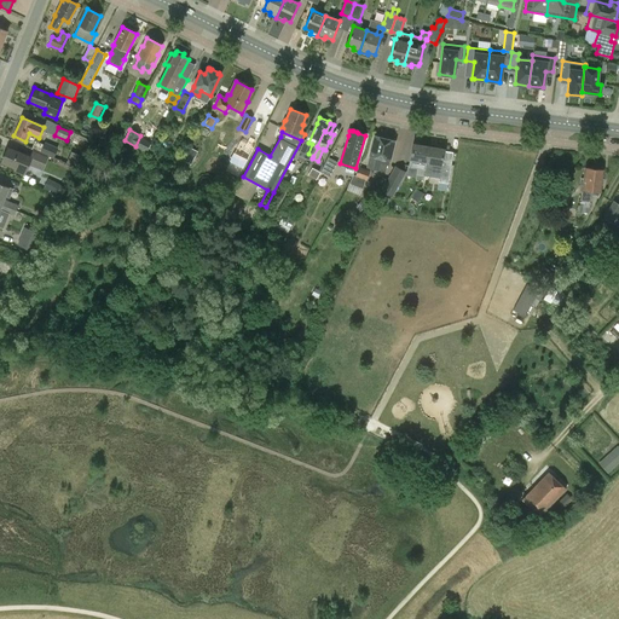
[(394,140),(375,136),(370,156),(366,167),(385,172),(386,165),(388,166),(394,140)]
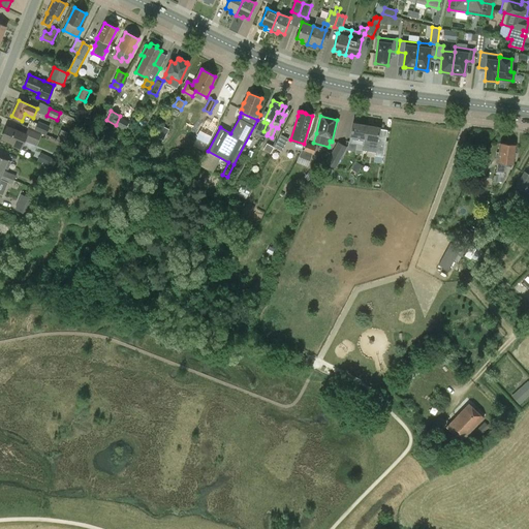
[(354,123),(352,123),(349,142),(356,143),(355,149),(362,150),(366,125),(360,124),(360,123),(354,122),(354,123)]
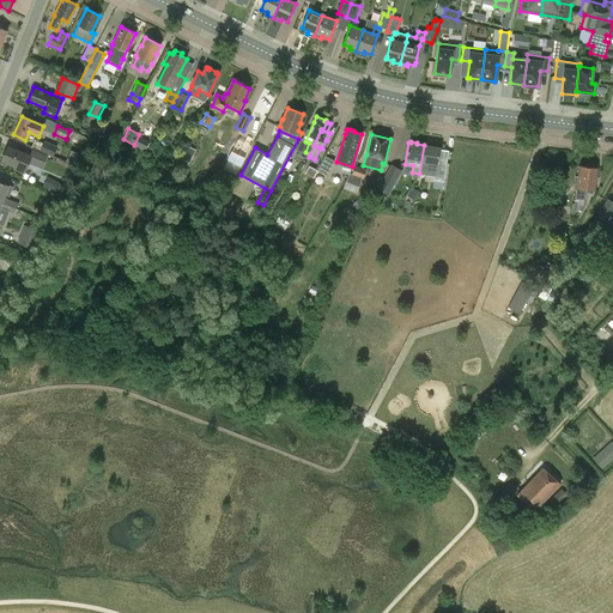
[(56,147),(46,143),(41,152),(53,157),(56,147)]
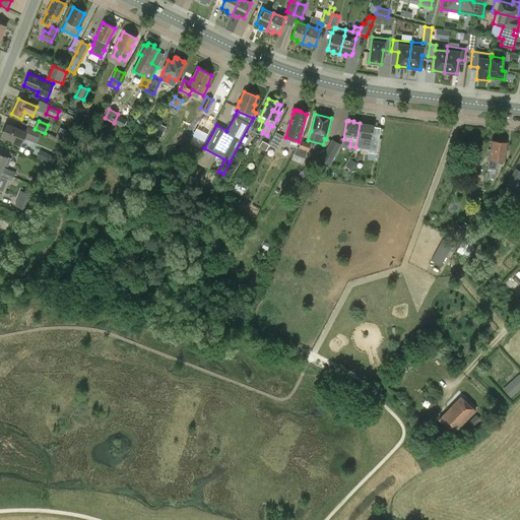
[(360,123),(355,147),(362,148),(362,145),(369,146),(368,152),(376,154),(379,138),(371,137),(373,125),(371,125),(360,123)]
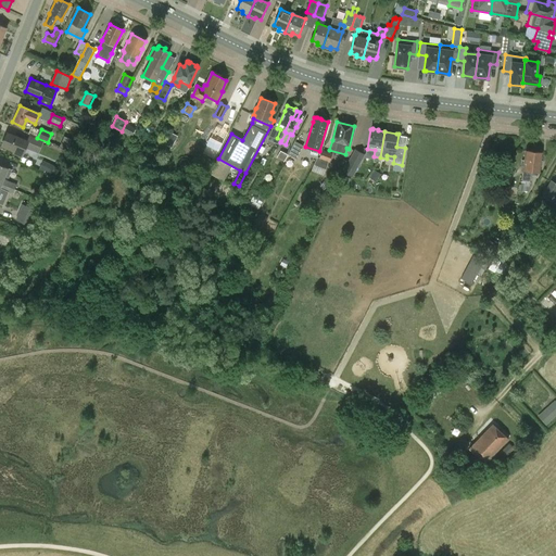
[(13,154),(21,158),(25,148),(37,152),(42,141),(29,136),(27,141),(8,133),(1,147),(14,152),(13,154)]
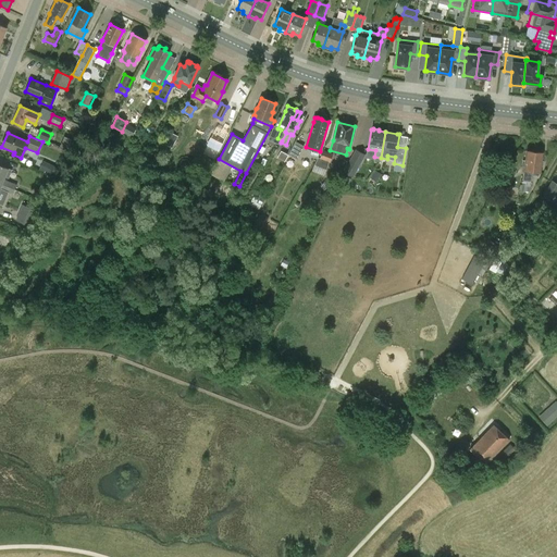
[(73,141),(64,137),(60,148),(69,151),(73,141)]
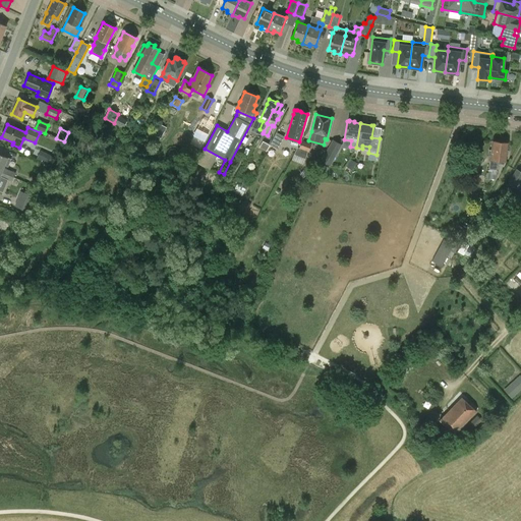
[(284,137),(277,133),(271,145),(278,149),(284,137)]
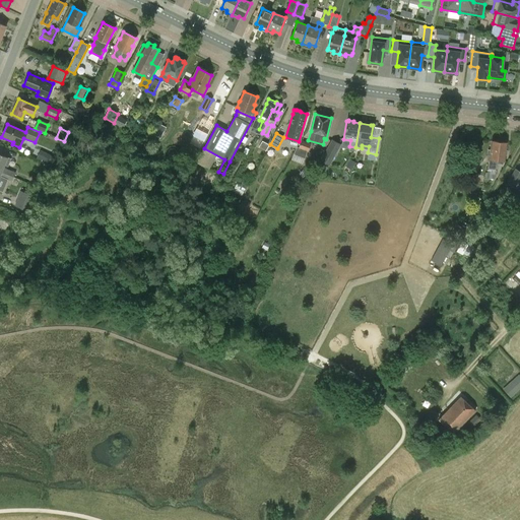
[(311,143),(302,140),(299,148),(297,147),(294,155),(305,158),(307,151),(308,151),(311,143)]
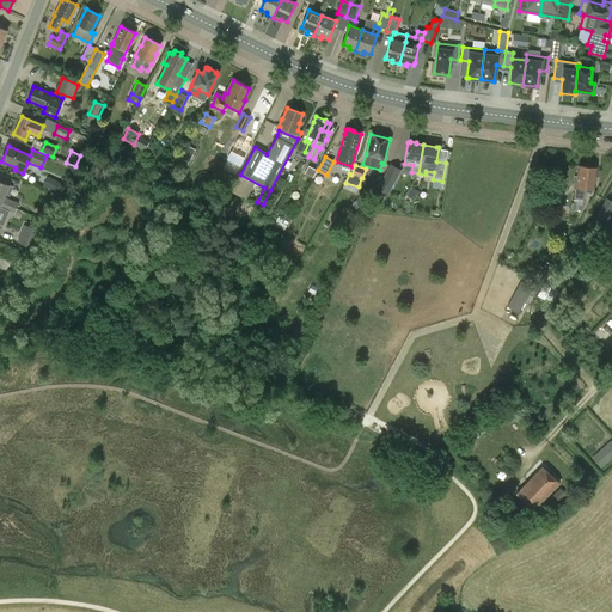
[(401,170),(391,165),(378,189),(387,194),(401,170)]
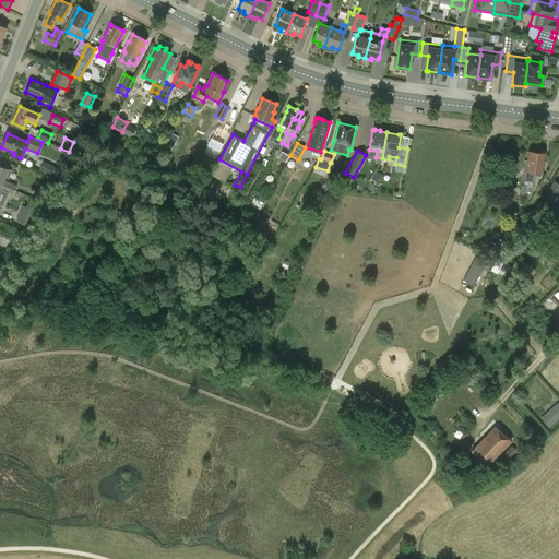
[(286,163),(289,156),(282,152),(278,159),(286,163)]
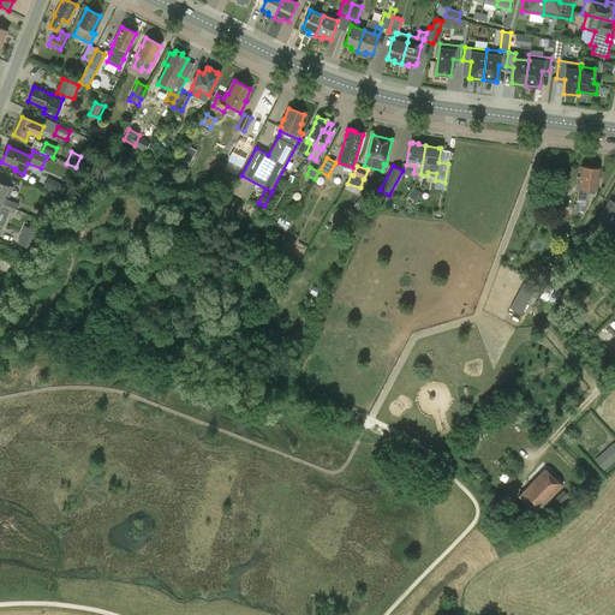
[(581,168),(579,189),(578,198),(578,204),(574,204),(574,210),(585,212),(586,199),(586,193),(595,195),(596,191),(597,191),(599,168),(581,167),(581,168)]
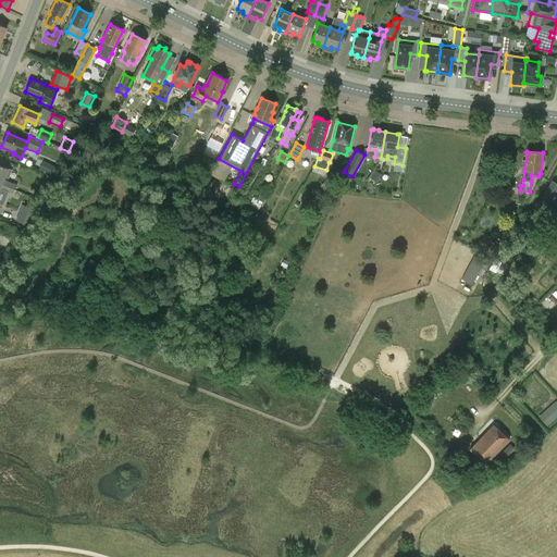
[(137,172),(146,175),(150,165),(149,165),(151,160),(148,159),(146,164),(141,162),(137,172)]
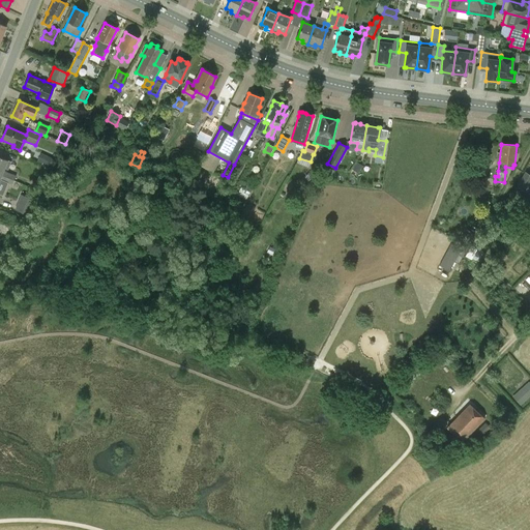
[(53,158),(47,155),(42,164),(49,167),(53,158)]
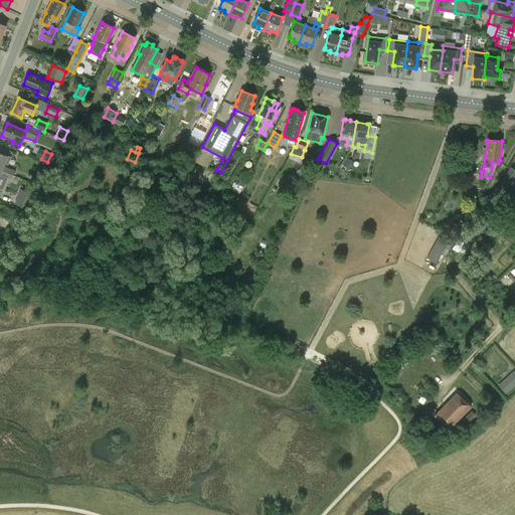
[(11,158),(0,153),(0,170),(14,176),(15,172),(3,167),(4,164),(8,165),(11,158)]
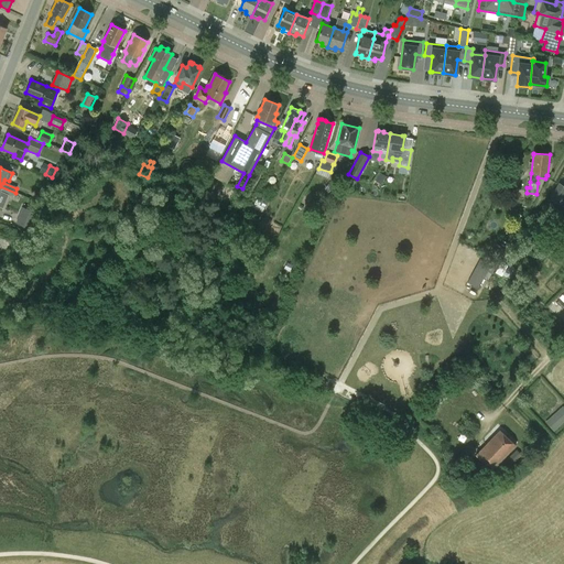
[(508,169),(500,167),(498,179),(506,180),(508,169)]
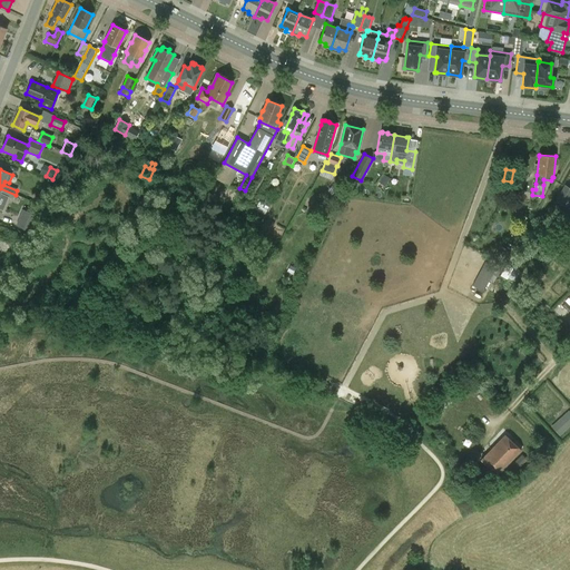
[(390,176),(384,173),(380,178),(385,182),(390,176)]
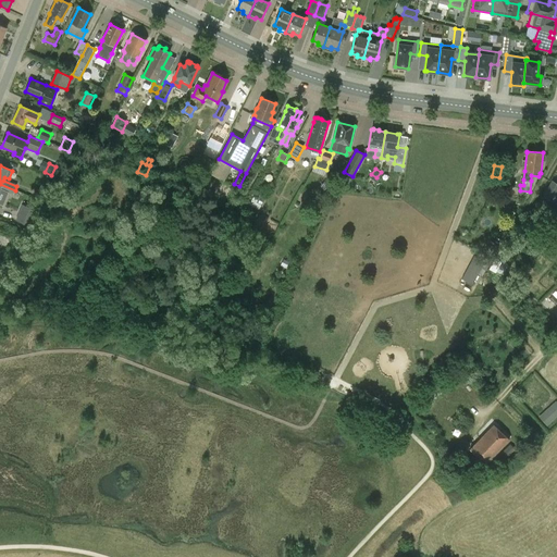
[(256,173),(250,170),(245,180),(251,183),(256,173)]
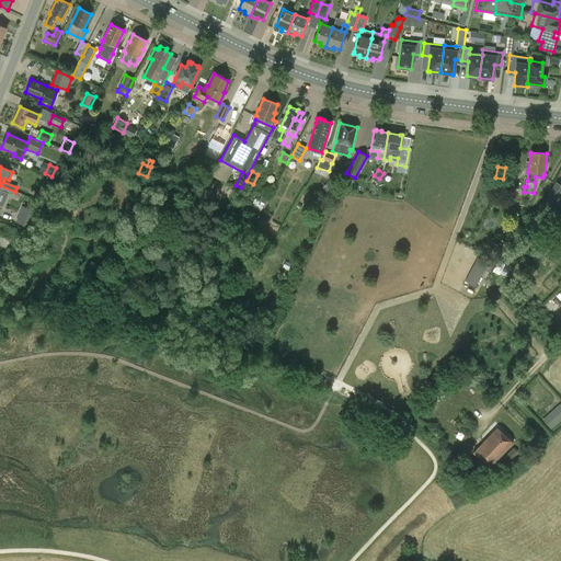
[(556,203),(560,193),(560,185),(556,182),(547,198),(556,203)]
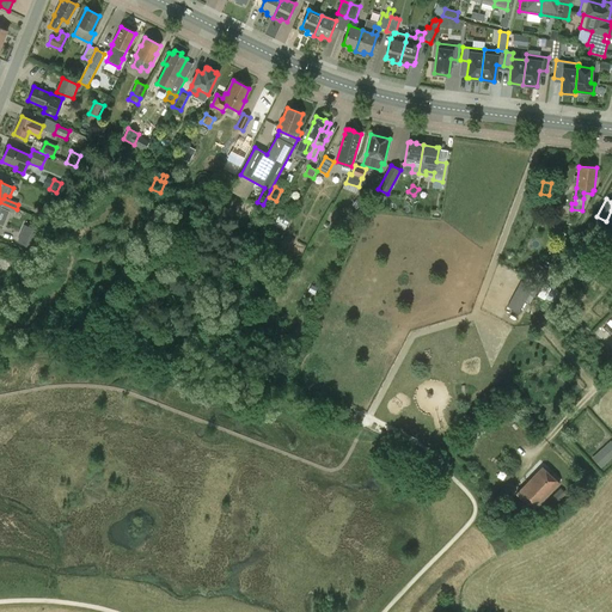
[(17,209),(0,202),(0,225),(2,226),(8,212),(14,214),(17,209)]
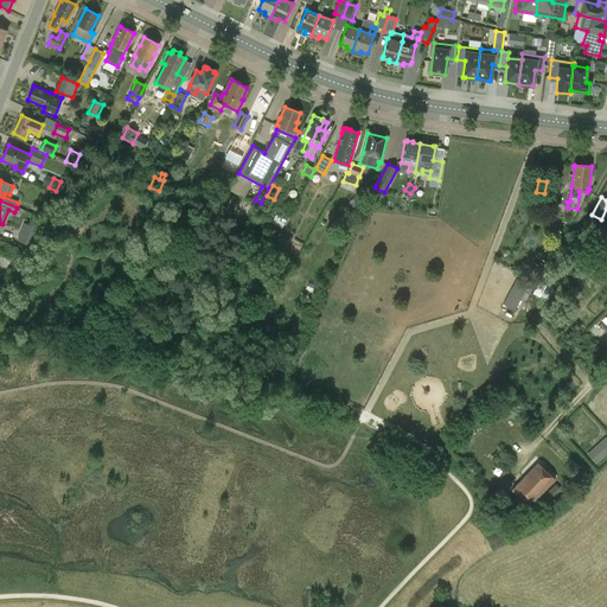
[(49,221),(52,210),(42,206),(37,216),(49,221)]
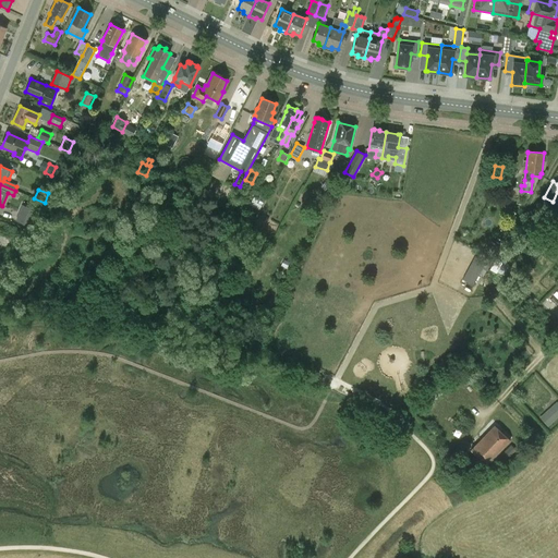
[(257,209),(259,205),(253,201),(250,205),(257,209)]
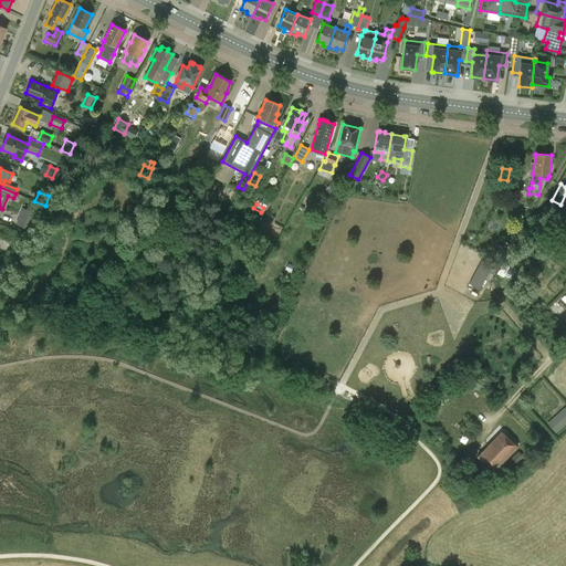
[(38,215),(23,209),(17,226),(31,231),(38,215)]
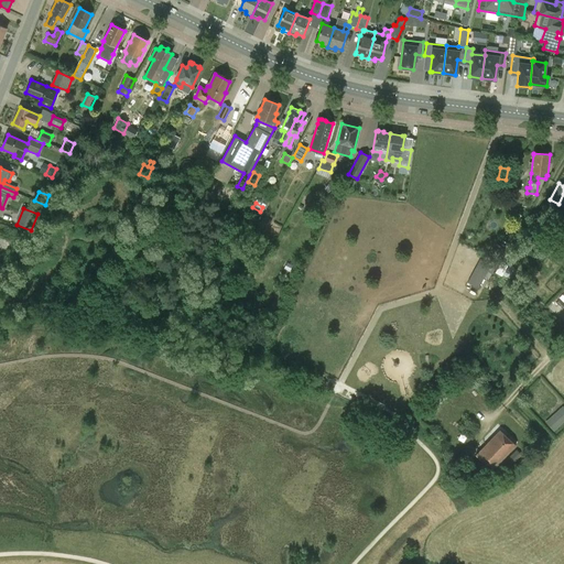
[(496,258),(501,248),(496,245),(490,256),(496,258)]
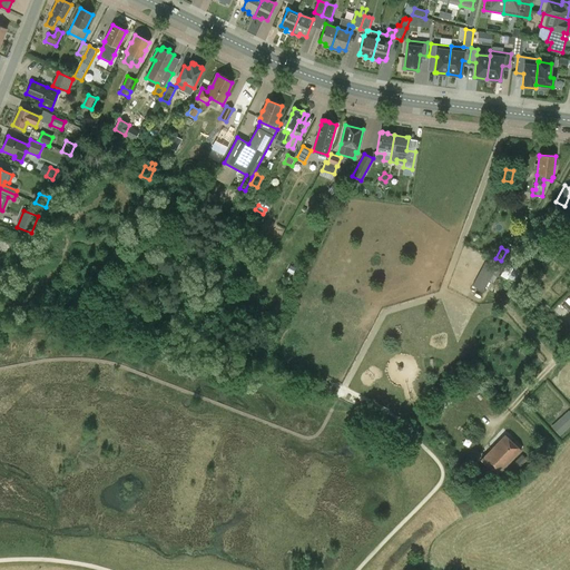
[(495,267),(489,264),(479,281),(485,285),(491,274),(495,267)]
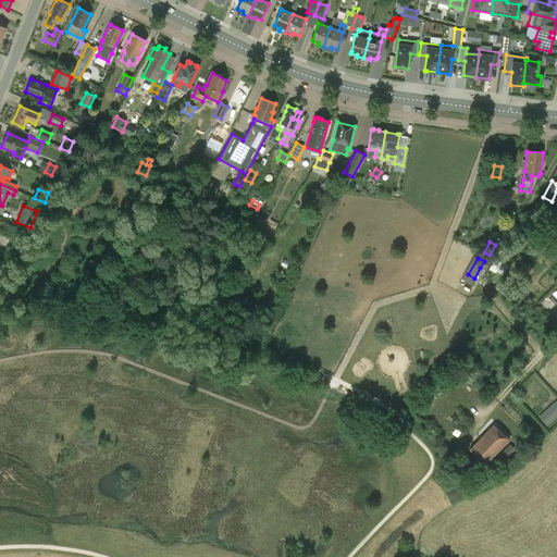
[(508,265),(500,261),(494,272),(502,276),(508,265)]
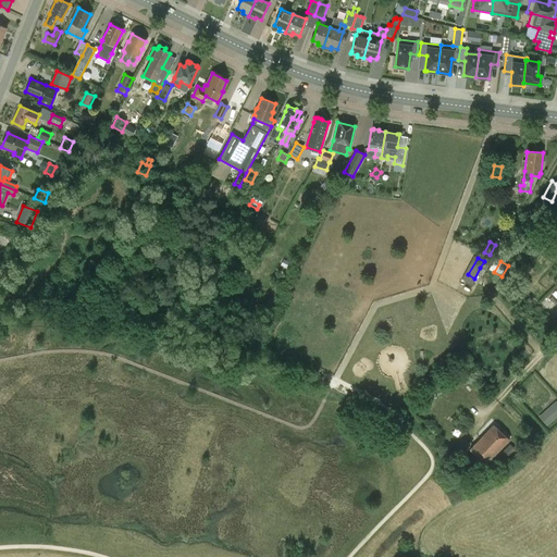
[(418,406),(428,411),(433,404),(423,398),(418,406)]
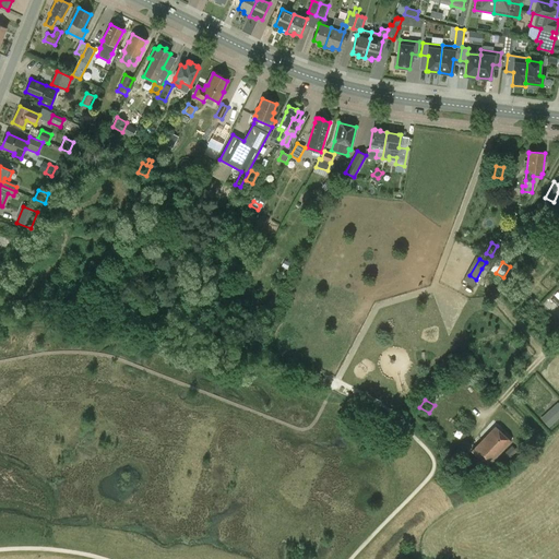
[(472,451),(487,466),(511,441),(496,426),(472,451)]
